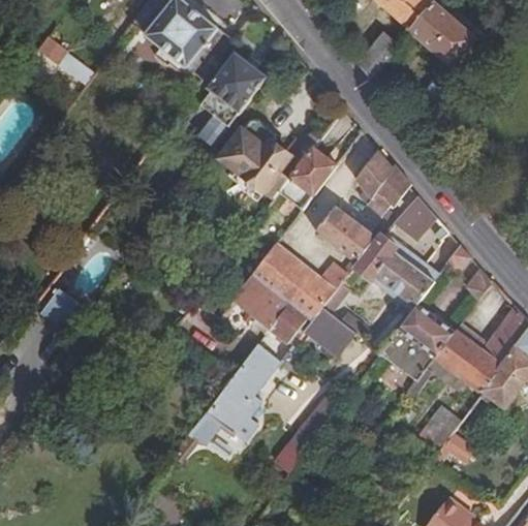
[(150,0),(132,25),(203,79),(234,37),(184,0),(150,0)]
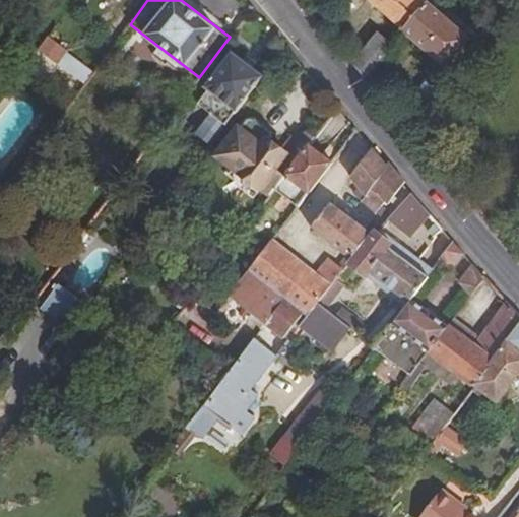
[(367,0),(403,31),(429,1),(427,0),(367,0)]
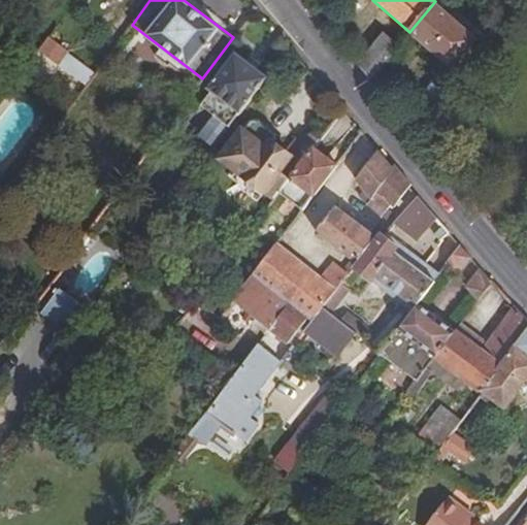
[(435,1),(409,32),(451,68),(478,38),(435,1)]
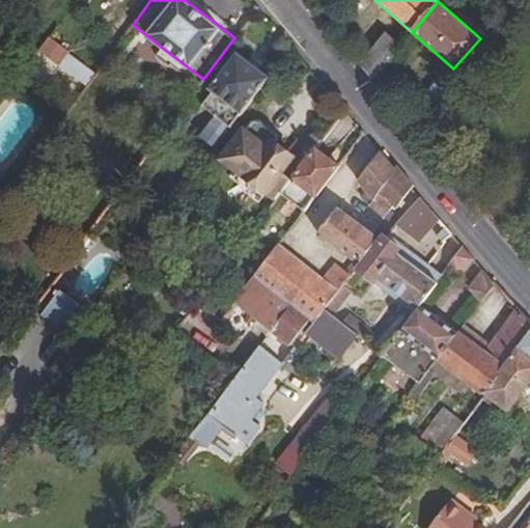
[(342,21),(330,7),(321,17),(333,30),(342,21)]
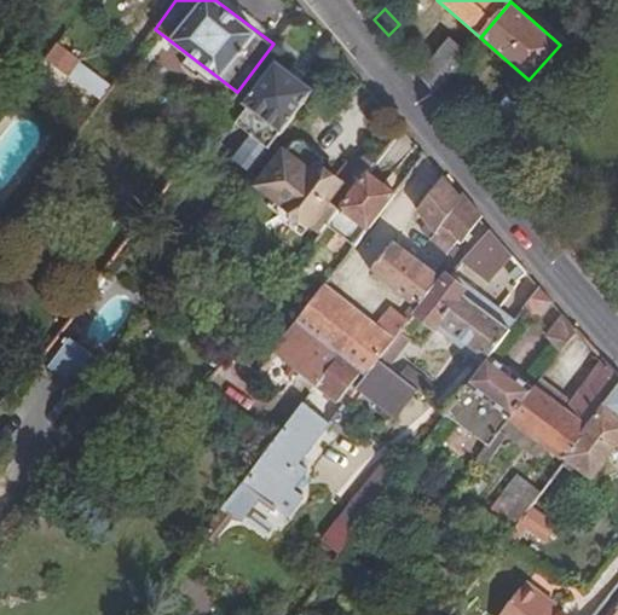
[(435,90),(469,51),(451,35),(419,70),(435,90)]
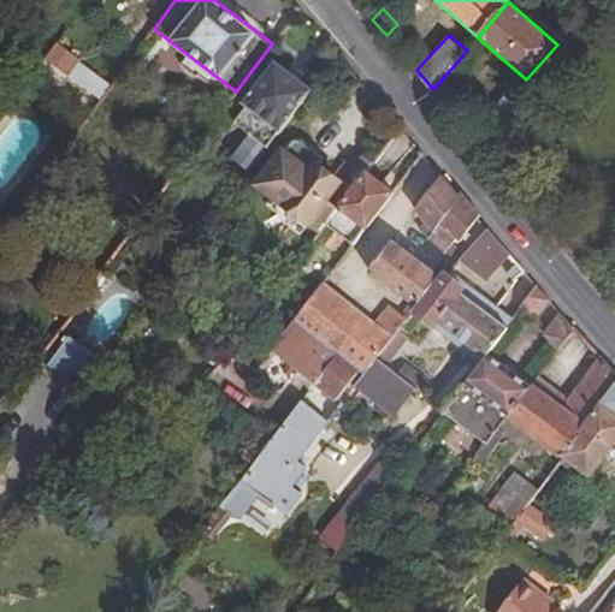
[(54,41),(42,57),(65,76),(77,59),(54,41)]
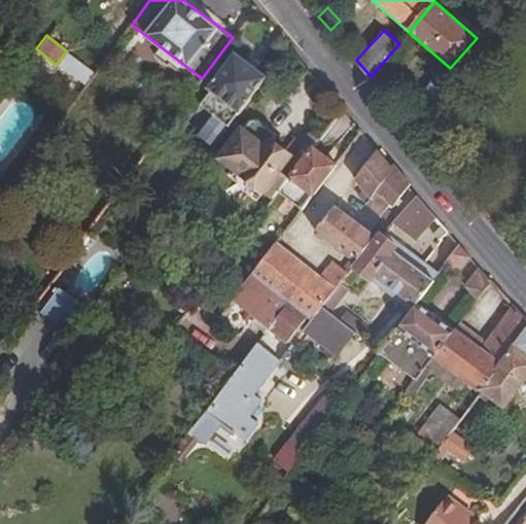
[(230,125),(266,76),(234,51),(208,86),(212,90),(202,104),(230,125)]
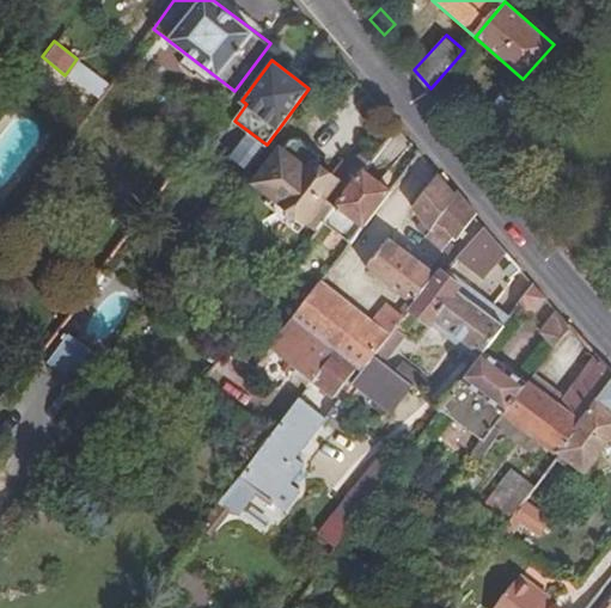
[(523,117),(501,96),(468,133),(488,155),(523,117)]
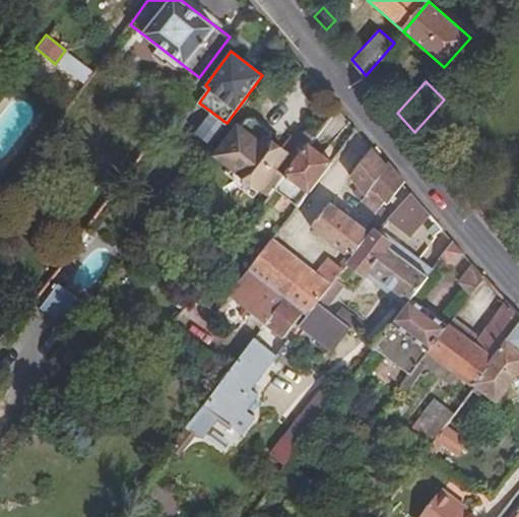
[(286,174),(310,143),(315,137),(305,130),(296,133),(284,146),(266,133),(268,131),(252,119),(247,119),(241,125),(239,123),(216,153),(261,189),(278,168),(286,174)]
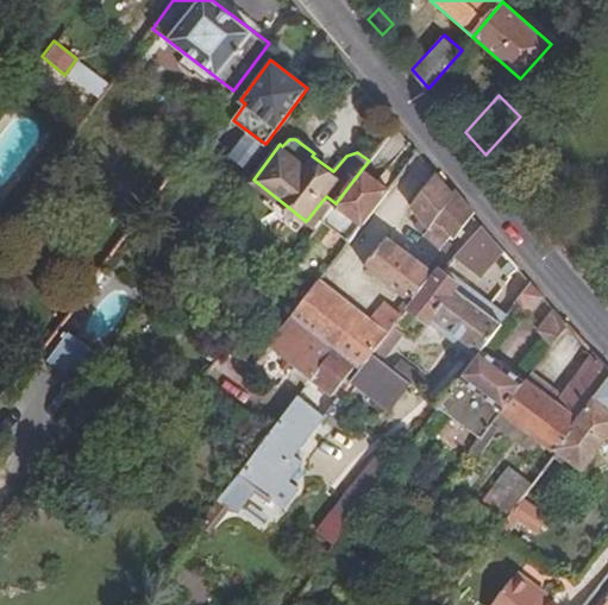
[(413,186),(430,164),(417,153),(400,176),(413,186)]
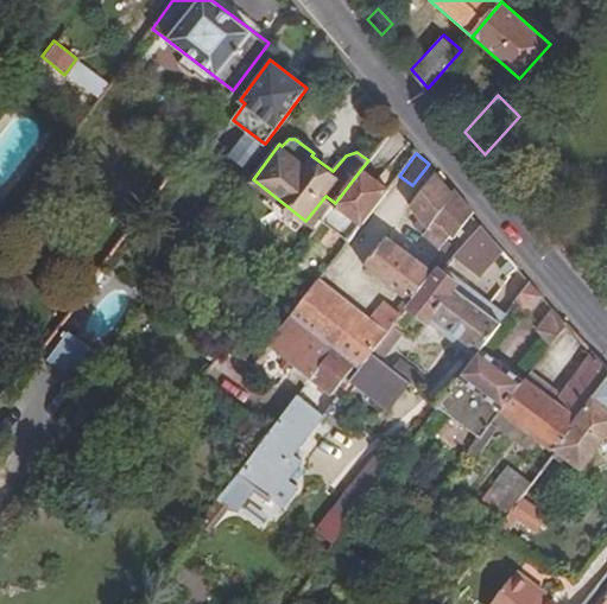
[(362,167),(335,203),(320,223),(345,242),(387,186),(362,167)]
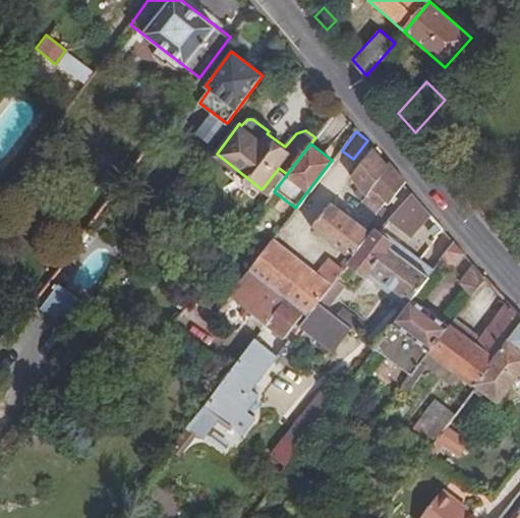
[(403,181),(372,147),(350,178),(358,189),(354,194),(376,211),(384,202),(387,204),(403,181)]
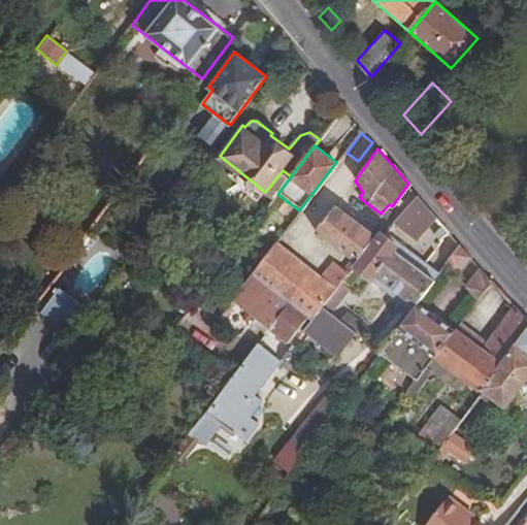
[(437,217),(418,194),(393,223),(416,240),(437,217)]
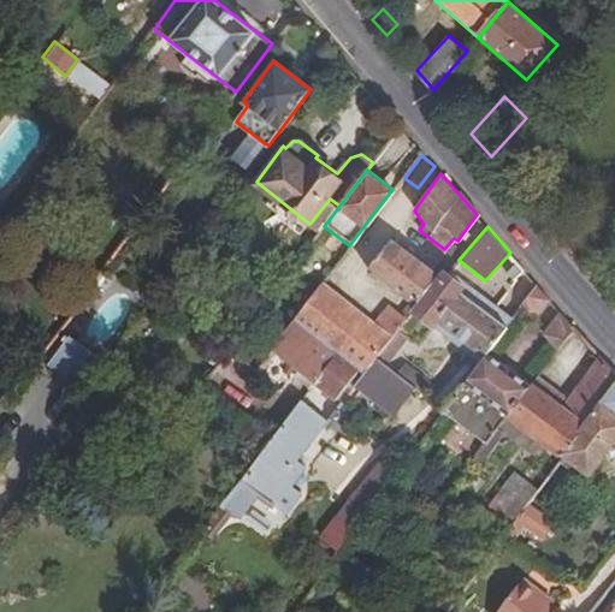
[(415,304),(437,277),(391,241),(370,271),(415,304)]
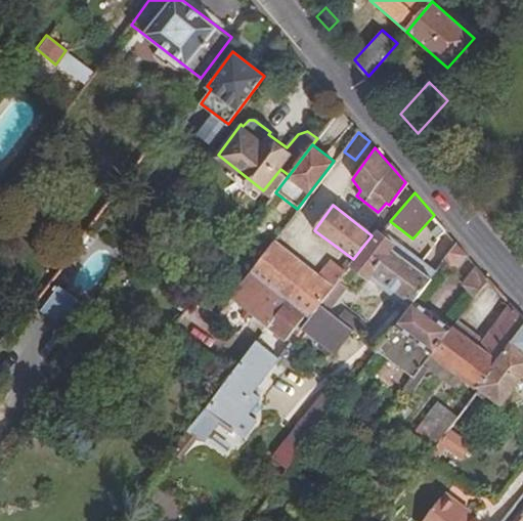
[(437,237),(446,228),(442,223),(433,232),(437,237)]
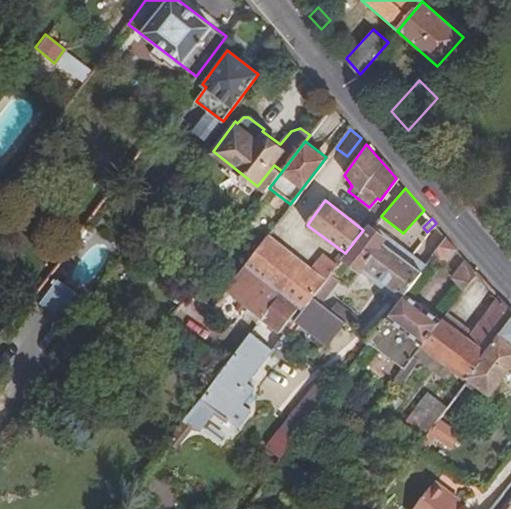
[(402,298),(406,294),(422,273),(409,263),(414,257),(395,242),(390,241),(371,227),(367,223),(363,230),(345,253),(341,259),(361,274),(365,269),(402,298)]
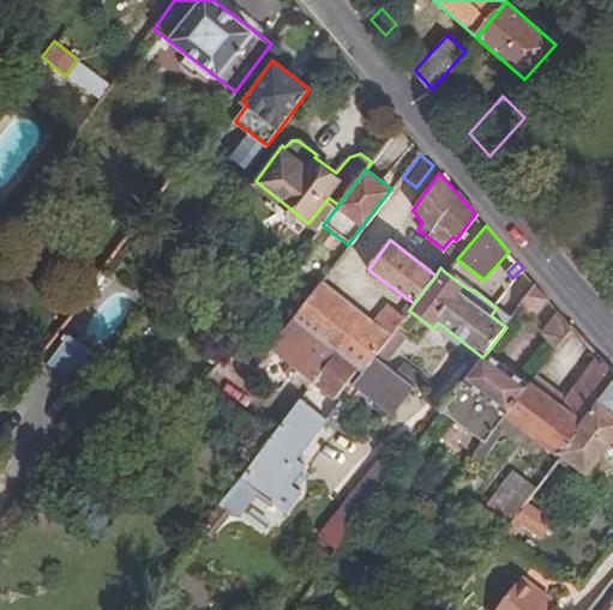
[(342,343),(362,316),(320,283),(271,348),(314,380),(335,352),(356,369),(361,373),(368,364),(342,343)]
